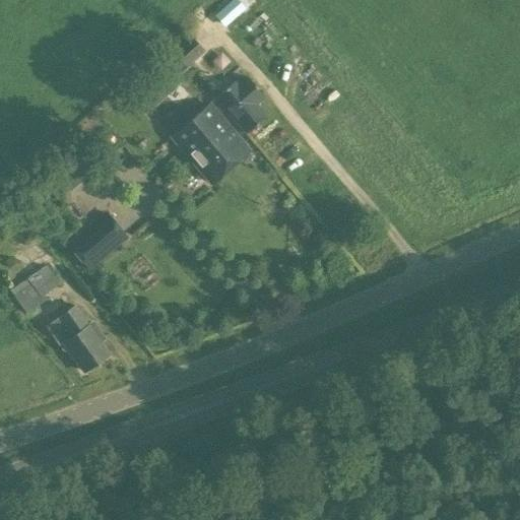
[(159,64),(173,80),(204,51),(190,36),(159,64)]
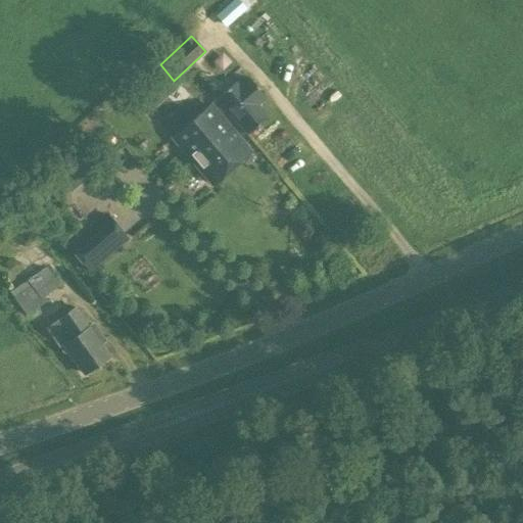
[(237,81),(217,98),(245,133),(266,114),(249,96),(254,92),(244,82),(241,85),(237,81)]
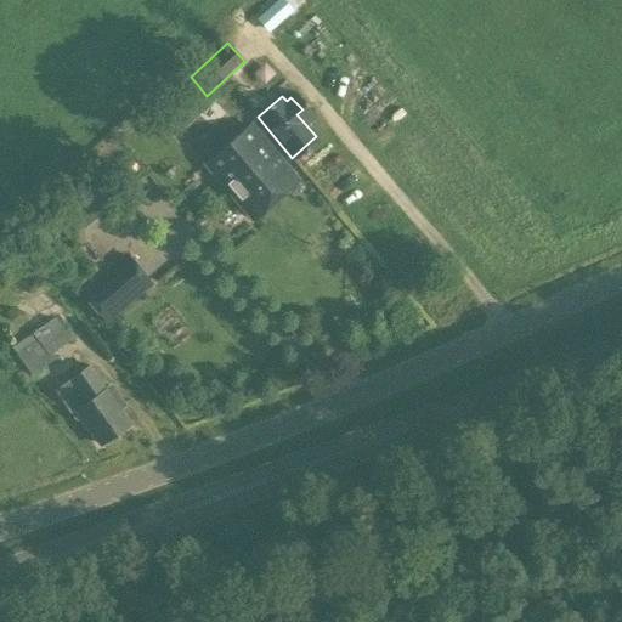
[(205,163),(209,167),(205,170),(214,180),(218,177),(252,216),(294,181),(267,150),(267,148),(249,126),(205,163)]
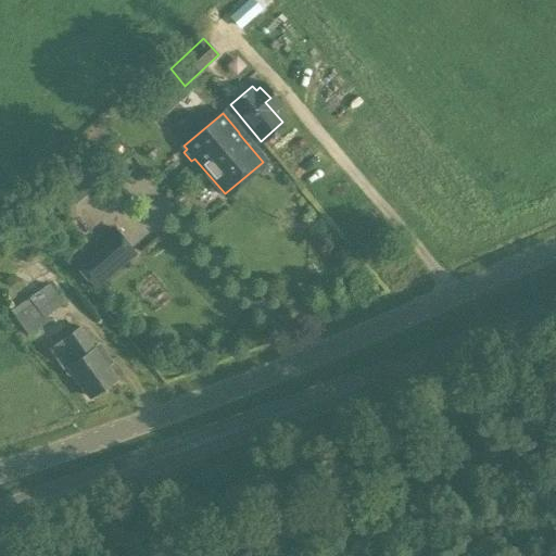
[(112,229),(73,262),(96,289),(135,255),(112,229)]
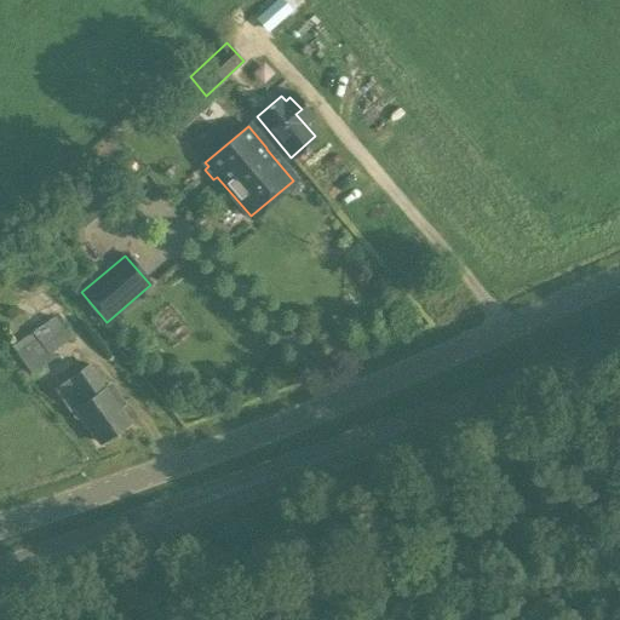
[(11,346),(30,373),(52,359),(49,352),(69,339),(53,316),(11,346)]
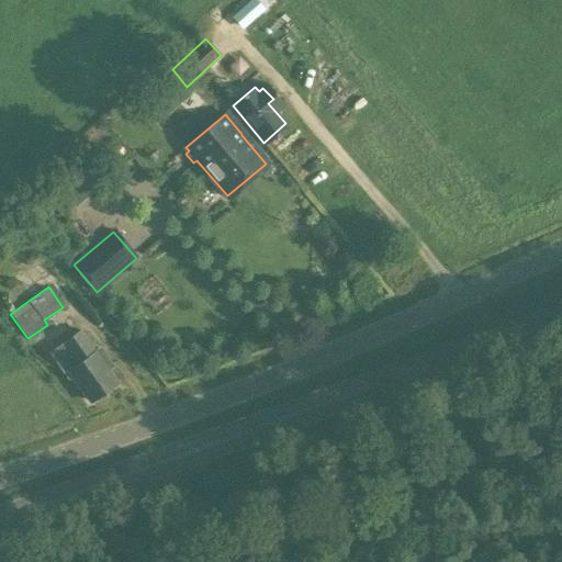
[(67,381),(72,377),(90,401),(115,383),(105,369),(110,366),(98,349),(94,351),(79,330),(47,353),(67,381)]
